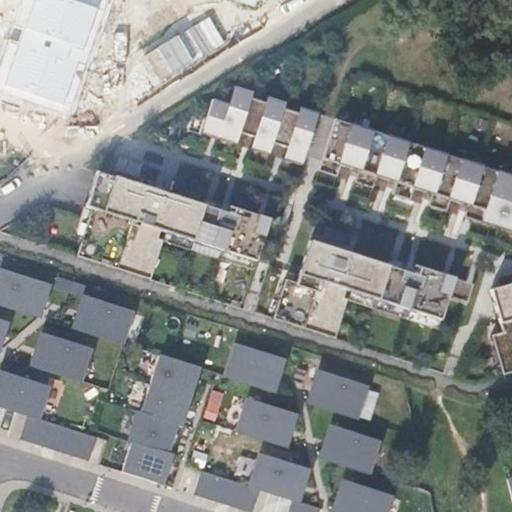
[(54,98),(71,104),(84,65),(76,62),(97,0),(30,0),(21,29),(17,42),(9,39),(0,64),(0,90),(20,97),(51,108),(54,98)]
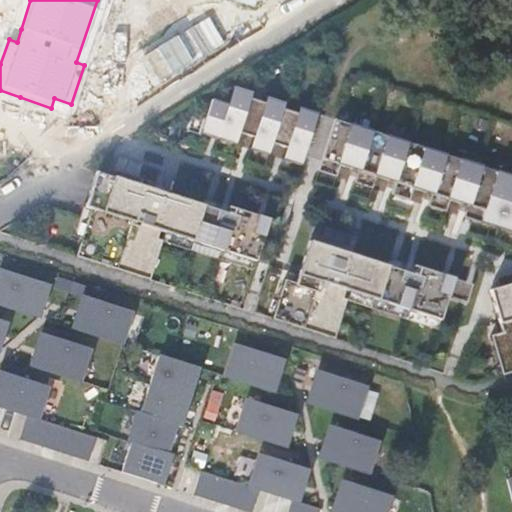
[(21,0),(13,26),(21,29),(30,0),(21,0)]
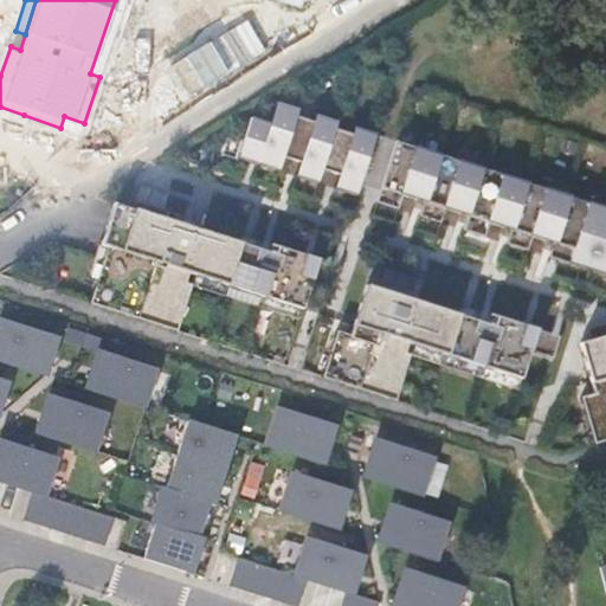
[(115,0),(90,73),(100,77),(126,0),(115,0)]
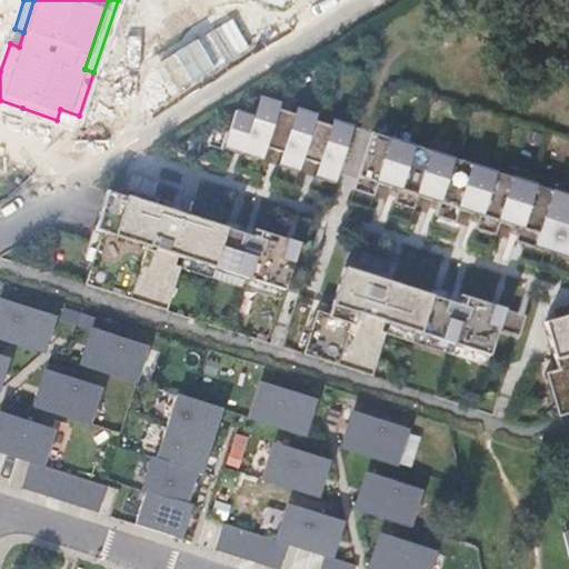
[(233,18),(176,51),(191,79),(250,46),(233,18)]
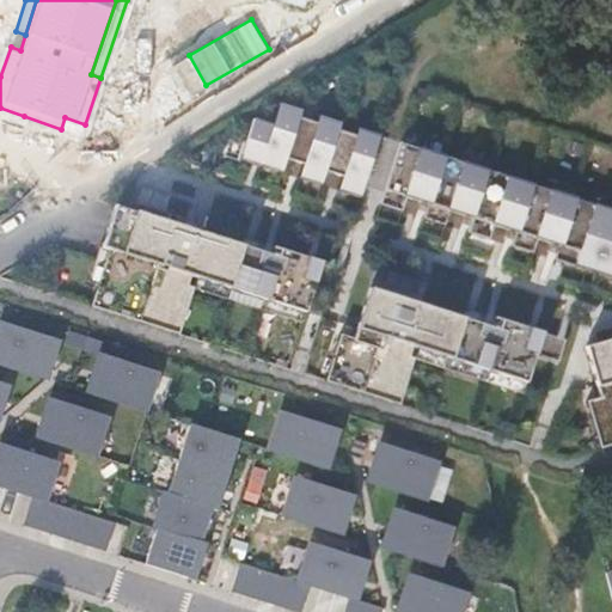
[(360,196),(380,135),(359,128),(356,135),(338,129),(341,122),(318,115),(316,122),(299,116),(301,109),(279,102),(273,122),(254,116),(240,158),(282,171),(286,158),(304,163),(299,177),(320,184),(325,170),(342,176),(337,190),(360,196)]
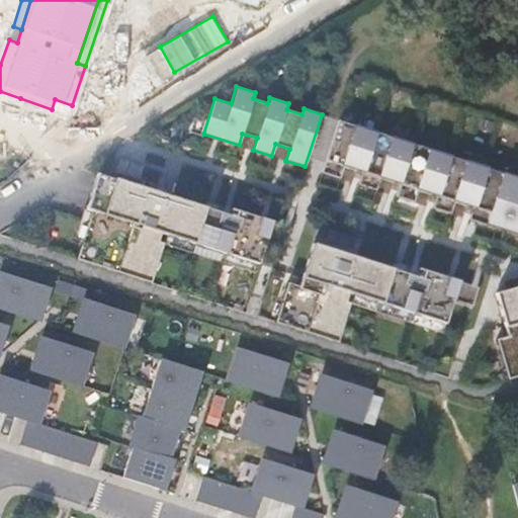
[(517,175),(339,119),(322,172),(340,178),(344,165),(363,171),(361,178),(358,177),(356,183),(377,189),(380,177),(400,183),(398,190),(396,189),(394,195),(415,201),(419,189),(437,195),(435,201),(433,201),(431,206),(451,213),(455,201),(473,206),(471,213),(469,212),(467,219),(517,234),(517,175)]
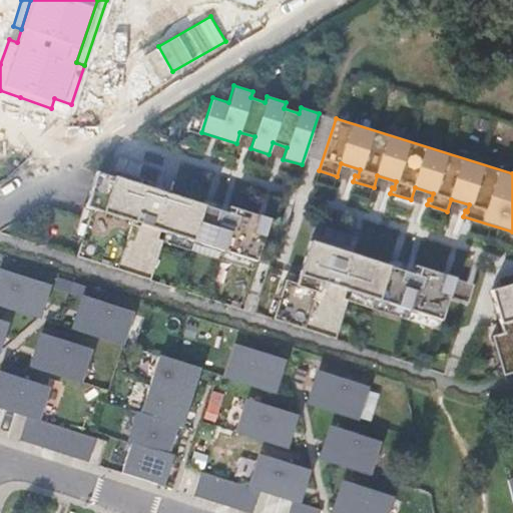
[(113,175),(161,191),(163,184),(115,169),(113,175)]
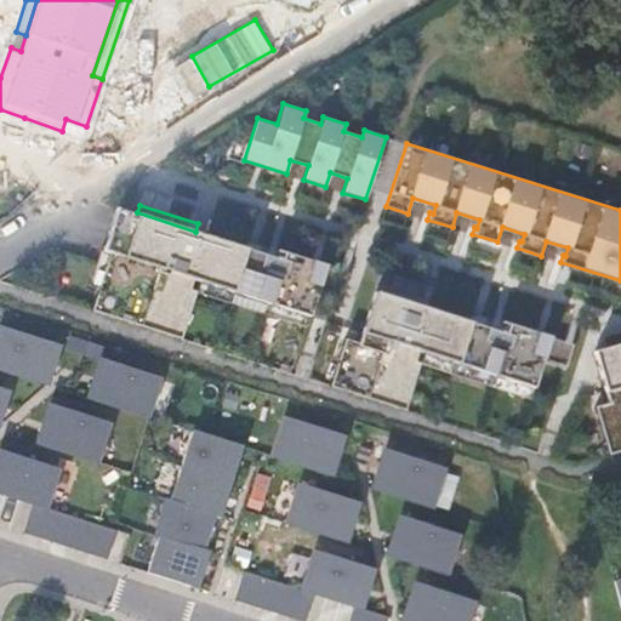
[(137,212),(117,206),(110,227),(103,249),(110,251),(91,309),(165,334),(171,314),(187,319),(195,291),(189,289),(193,278),(309,315),(319,286),(342,295),(349,272),(277,249),(274,256),(245,248),(195,232),(137,212)]
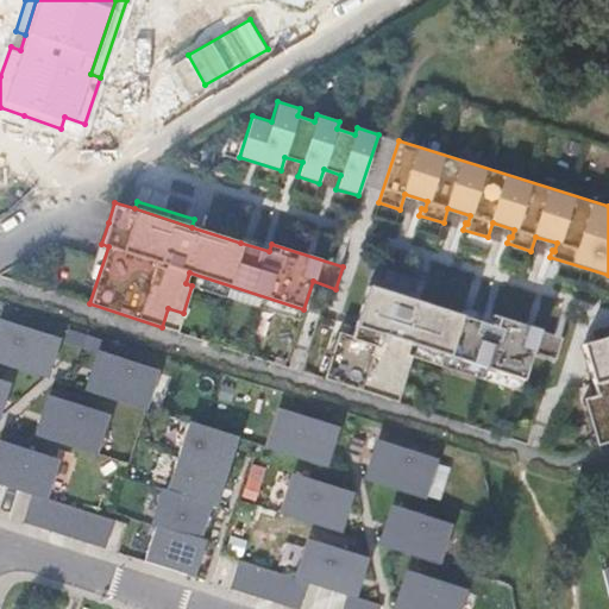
[(243,234),(240,243),(269,251),(271,244),(243,234)]
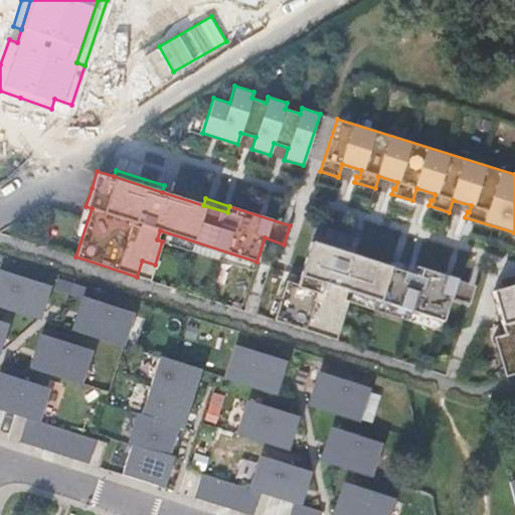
[(388,267),(311,241),(297,285),(286,281),(273,320),(325,337),(330,321),(340,324),(348,300),(344,299),(347,291),(443,321),(451,298),(471,304),(477,286),(415,266),(412,275),(388,267)]
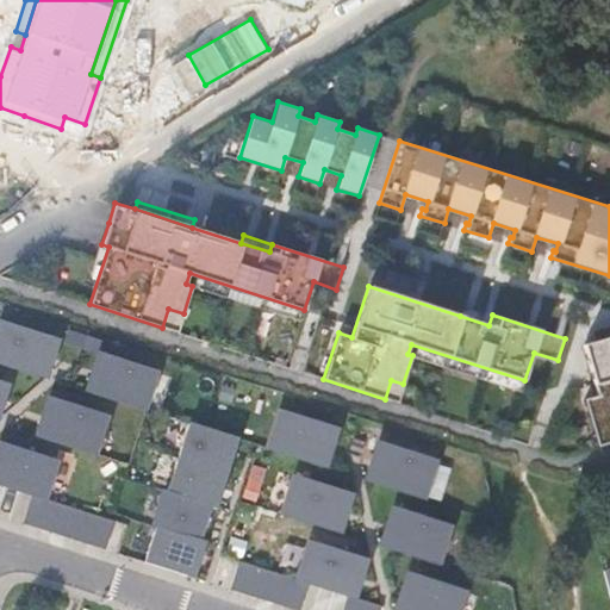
[(489,325),(492,315),(464,305),(460,316),(489,325)]
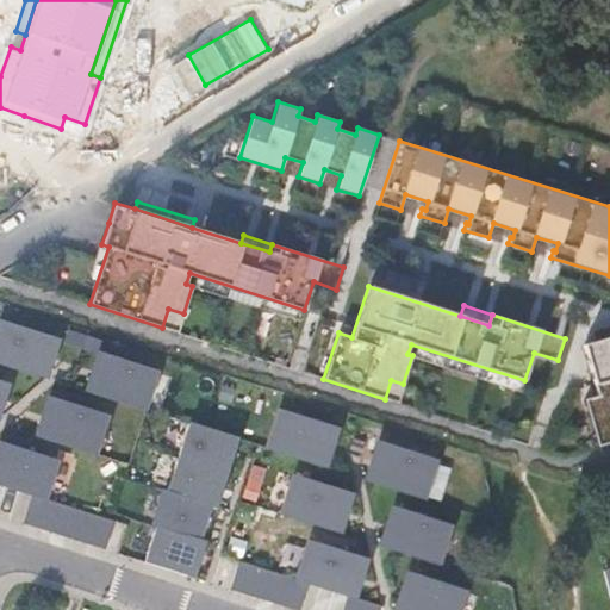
[(178,332),(184,313),(168,309),(162,328),(178,332)]
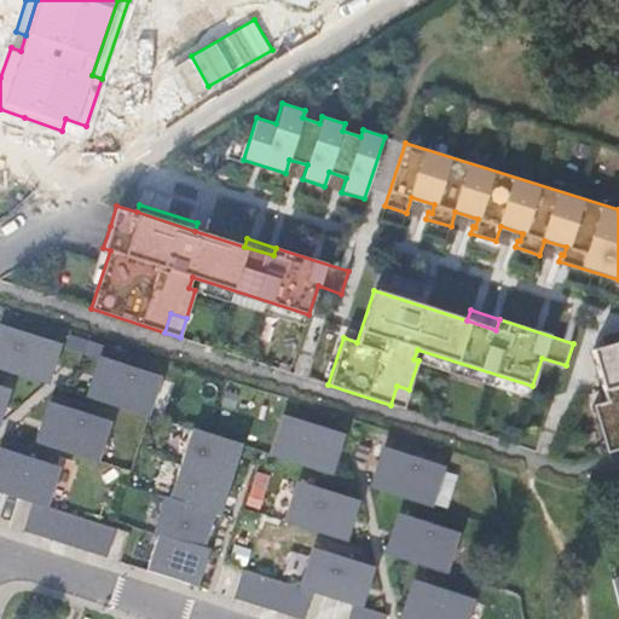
[(0,325),(0,366),(41,380),(46,363),(52,343),(0,325)]
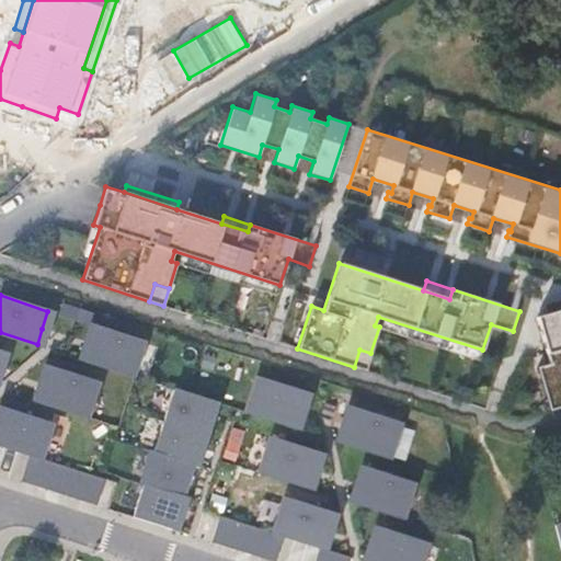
[(560,309),(537,317),(550,364),(538,367),(550,410),(560,405),(560,309)]
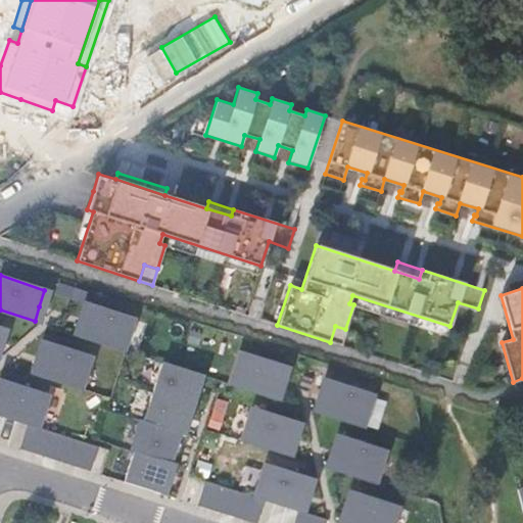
[(84,323),(80,335),(124,349),(134,319),(89,304),(84,323)]
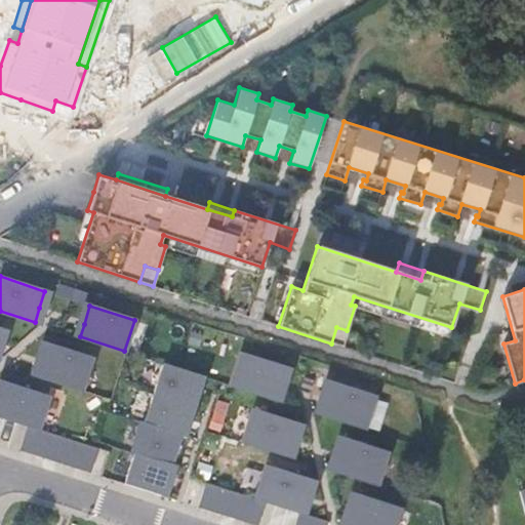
[(341,347),(347,330),(336,327),(331,344),(341,347)]
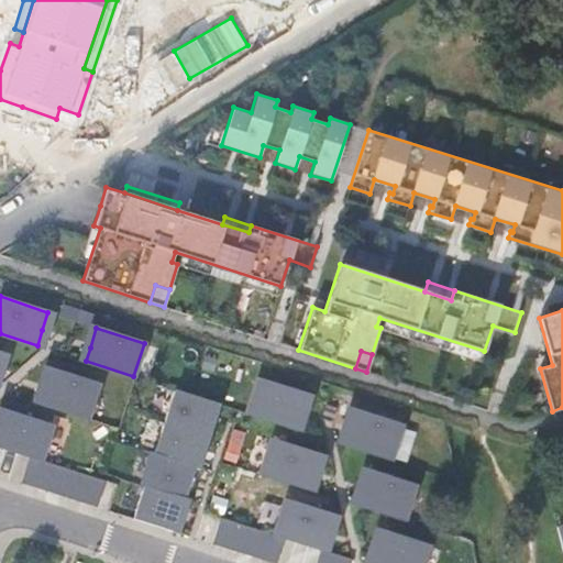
[(43,387),(39,403),(87,418),(98,385),(50,368),(43,387)]
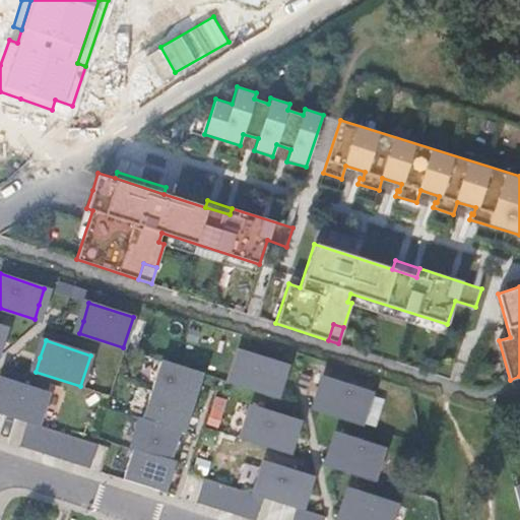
[(238,350),(228,381),(273,395),(279,376),(282,365),(238,350)]
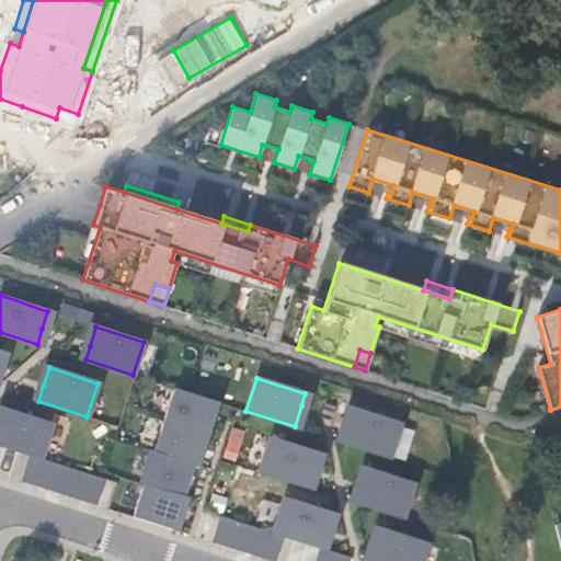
[(174,389),(164,421),(204,434),(208,421),(215,401),(174,389)]
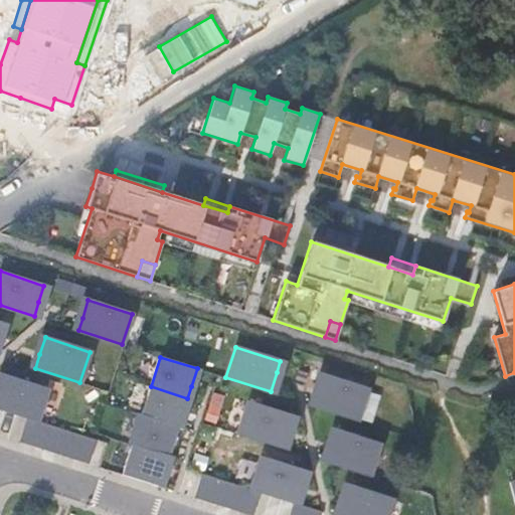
[(0,386),(0,407),(28,416),(38,420),(48,388),(4,374),(0,386)]
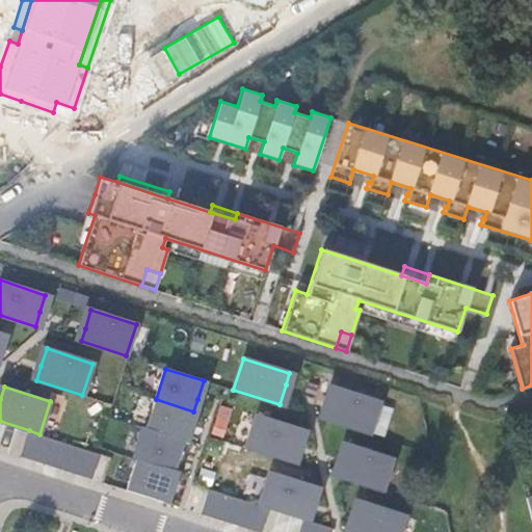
[(334,404),(328,420),(375,435),(387,402),(339,387),(334,404)]
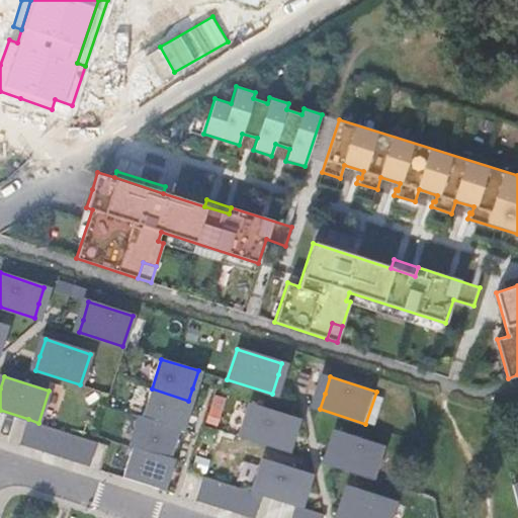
[(143,417),(179,429),(184,413),(188,401),(152,389),(143,417)]
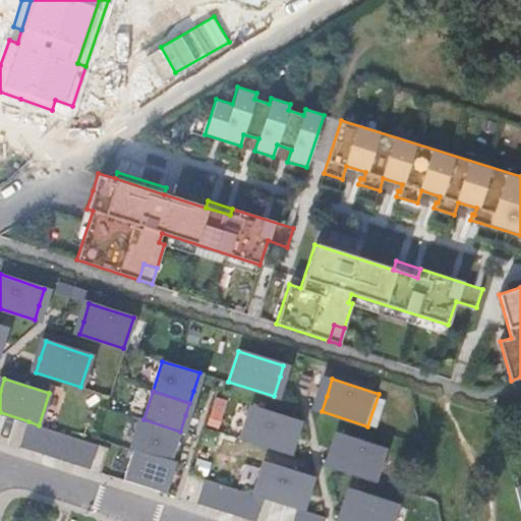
[(251,407),(241,438),(286,452),(292,435),(296,421),(251,407)]
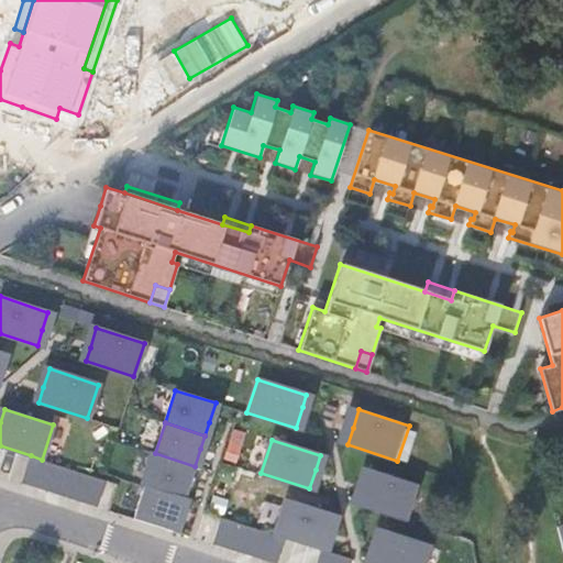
[(155,453),(145,486),(185,498),(191,478),(195,466),(155,453)]
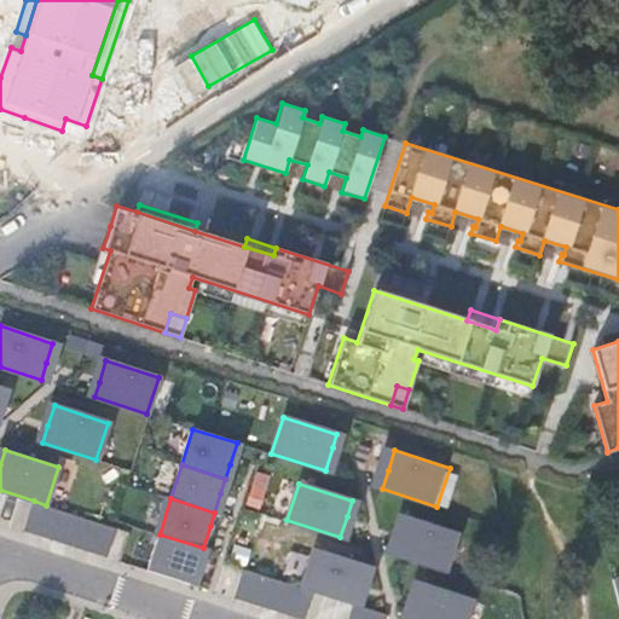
[(46,505),(34,501),(24,530),(108,556),(116,527),(46,505)]
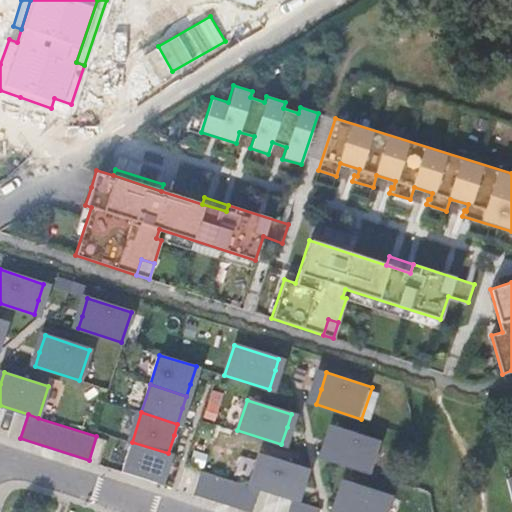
[(330,444),(325,459),(369,473),(379,443),(335,428),(330,444)]
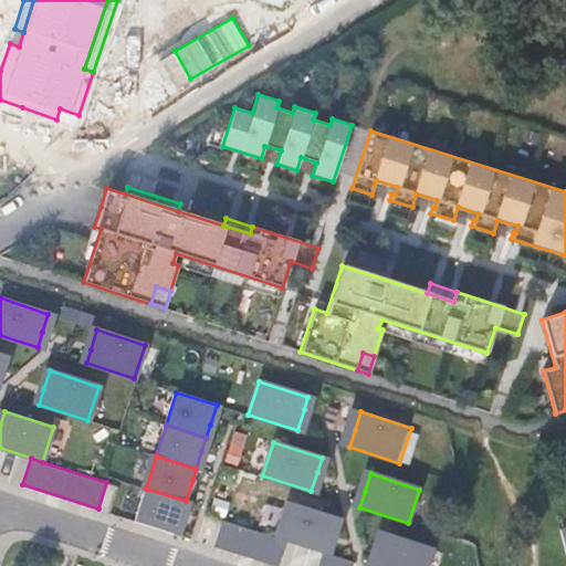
[(146,489),(135,521),(176,534),(184,509),(186,501),(146,489)]
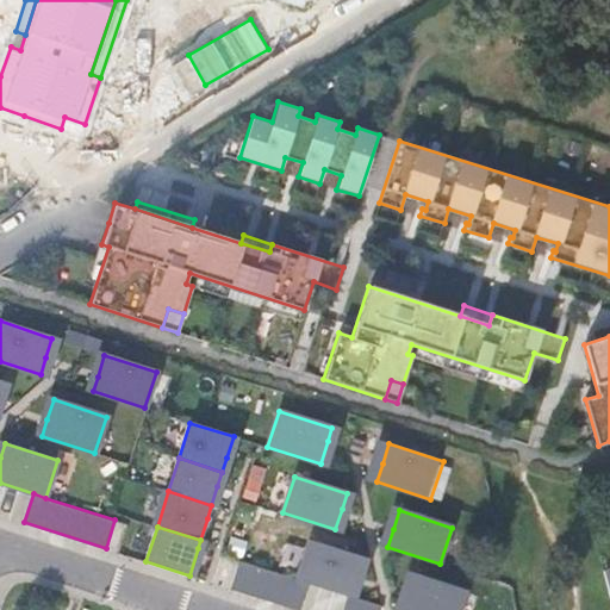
[(309,541),(297,578),(309,582),(349,595),(355,574),(361,556),(309,541)]
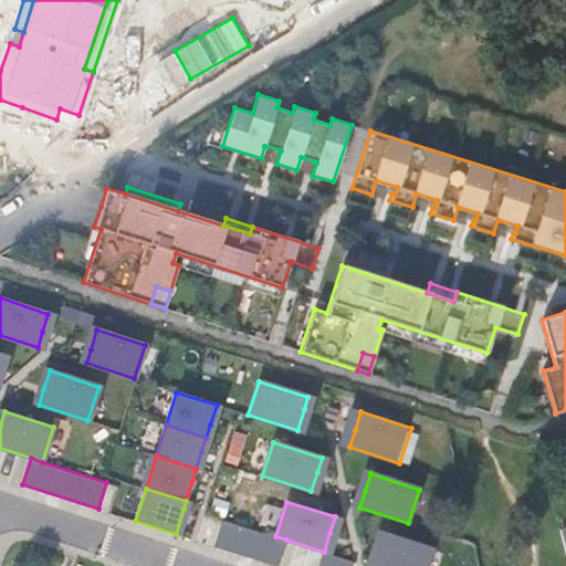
[(223,520),(216,546),(276,565),(278,565),(286,540),(275,536),(223,520)]
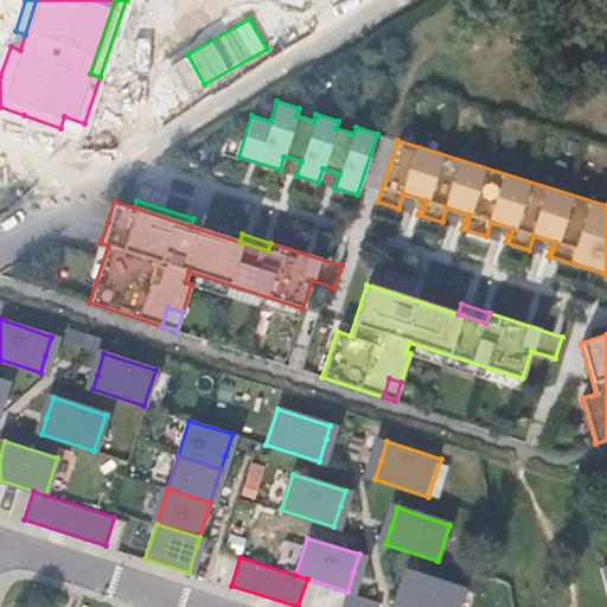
[(404,589),(398,606),(457,606),(462,589),(410,573),(404,589)]
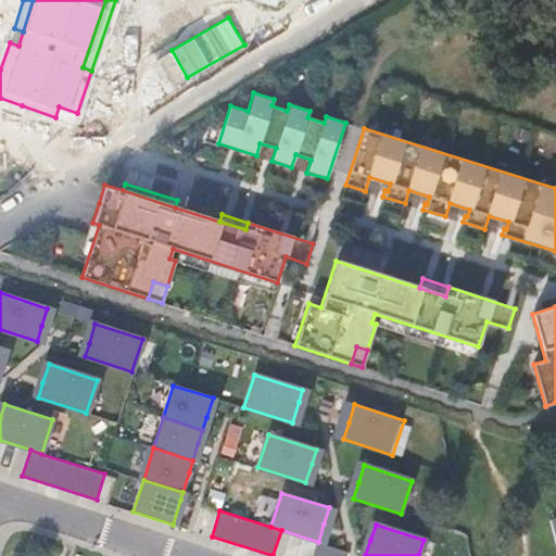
[(318,542),(313,555),(346,555),(349,552),(318,542)]
